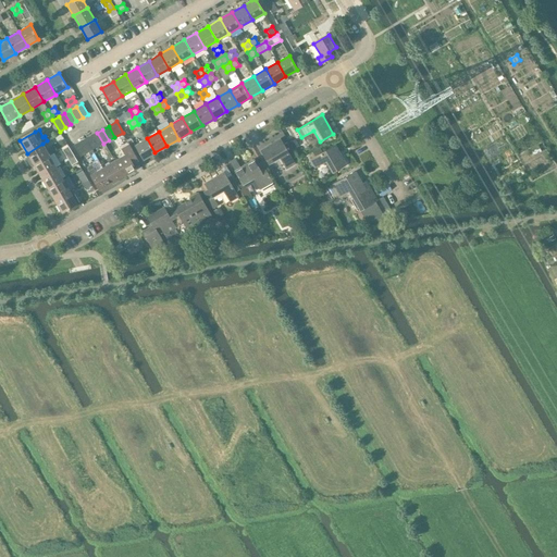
[(97,133),(91,136),(98,147),(103,144),(97,133)]
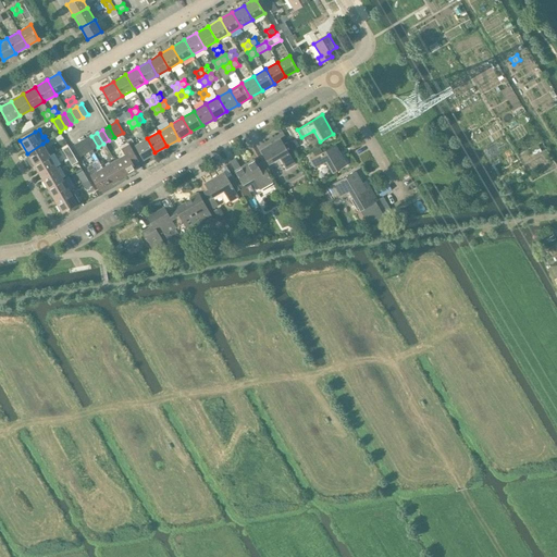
[(91,136),(85,139),(91,150),(98,147),(91,136)]
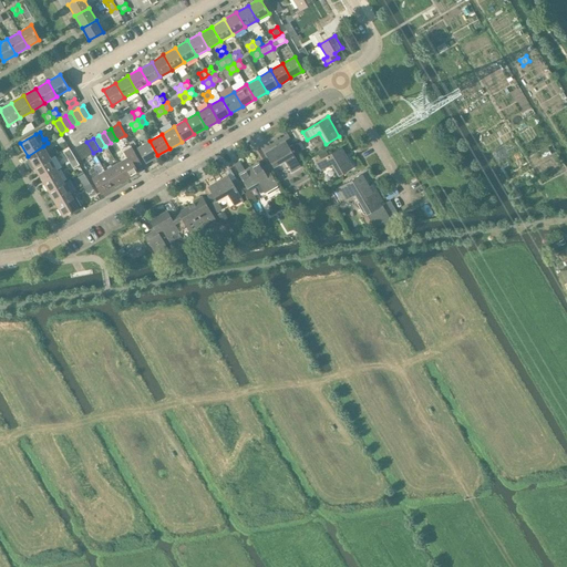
[(157,155),(150,141),(137,148),(146,163),(157,155)]
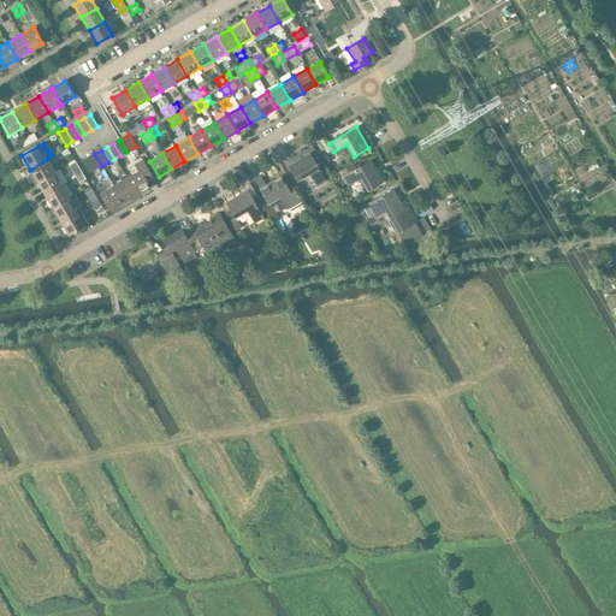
[(94,154),(88,158),(95,170),(101,166),(94,154)]
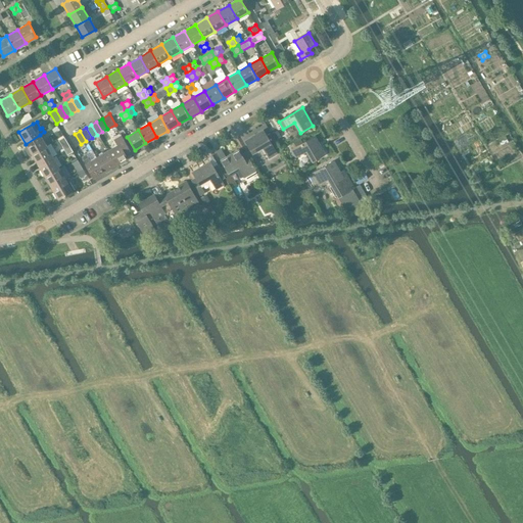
[(274,141),(272,137),(270,137),(269,135),(266,137),(263,131),(245,141),(252,153),(263,147),(269,158),(276,154),(274,149),(278,147),(274,141)]
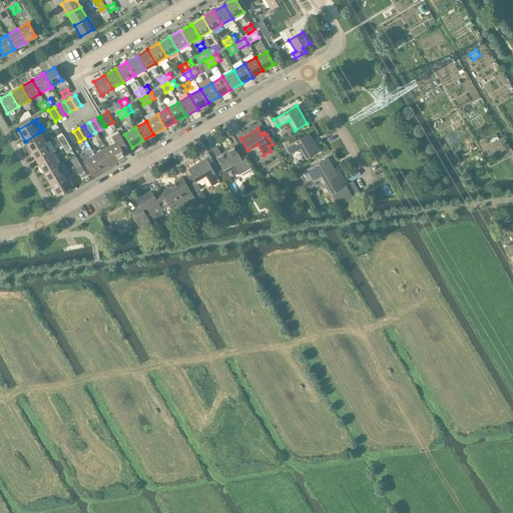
[(273,128),(267,132),(270,138),(276,134),(273,128)]
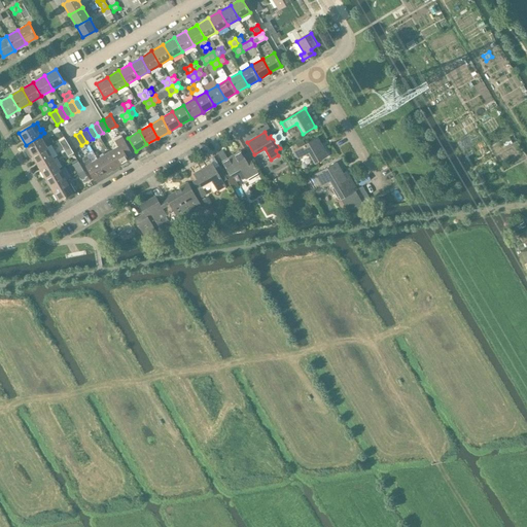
[(81,145),(75,135),(70,138),(76,148),(81,145)]
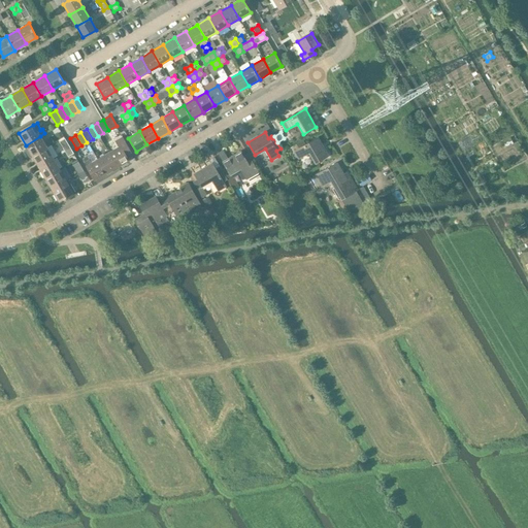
[(32,156),(46,147),(40,136),(26,145),(28,149),(25,151),(29,157),(32,156)]
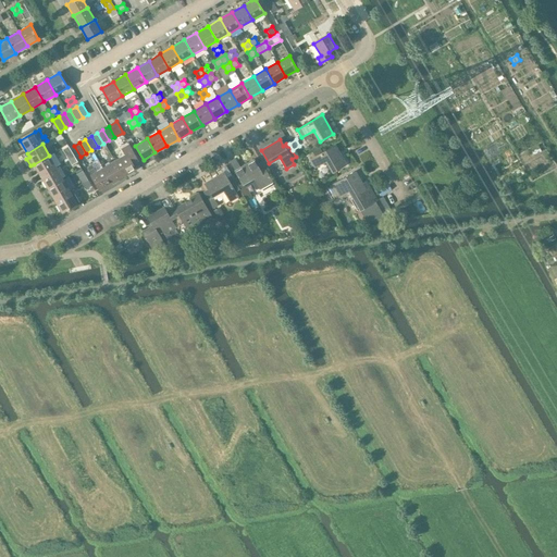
[(125,155),(114,160),(124,176),(135,169),(136,169),(133,163),(138,160),(130,145),(122,149),(125,155)]
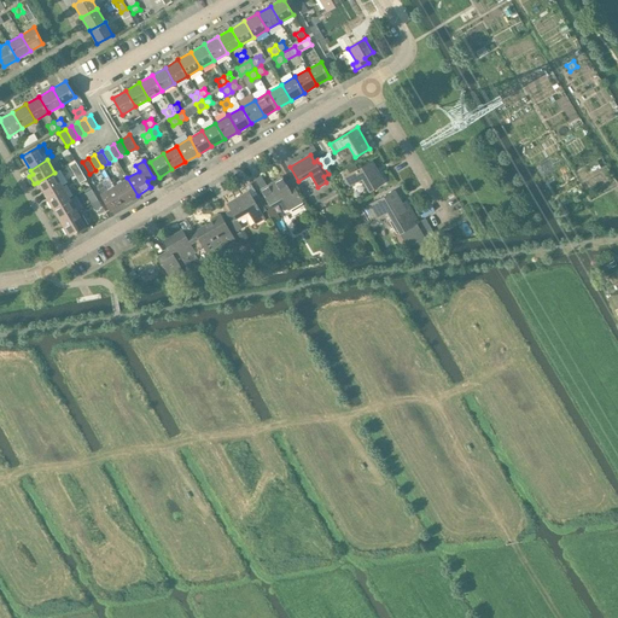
[(73,172),(76,178),(82,174),(79,168),(75,162),(69,165),(73,172)]
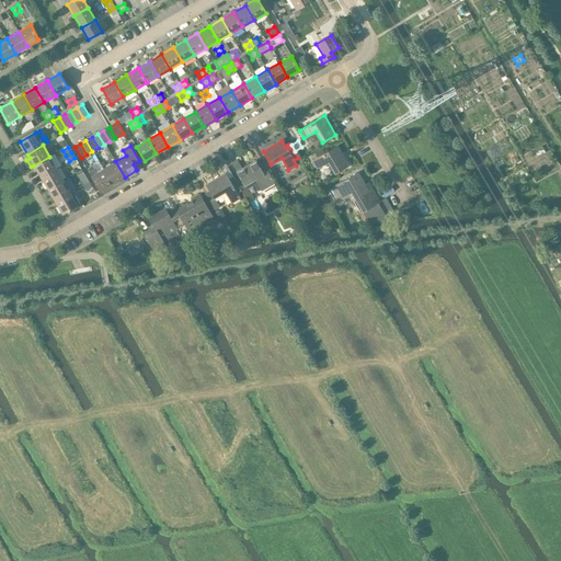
[(336,147),(312,161),(317,168),(328,161),(335,173),(348,165),(336,147)]
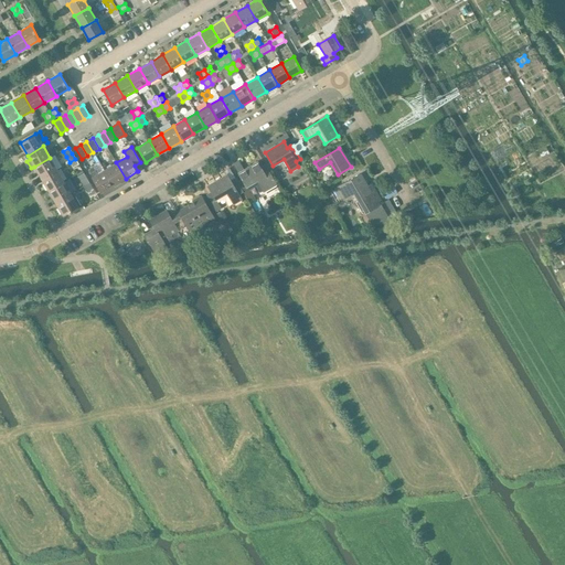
[(545,148),(537,151),(541,158),(548,153),(545,148)]
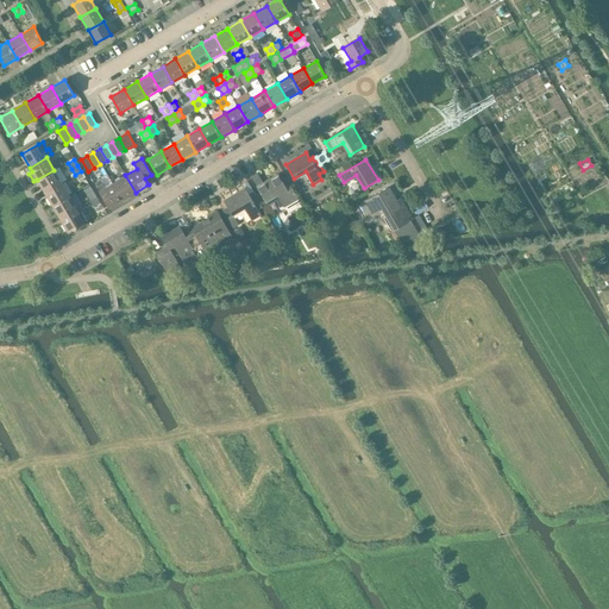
[(37,180),(44,193),(62,183),(54,170),(37,180)]
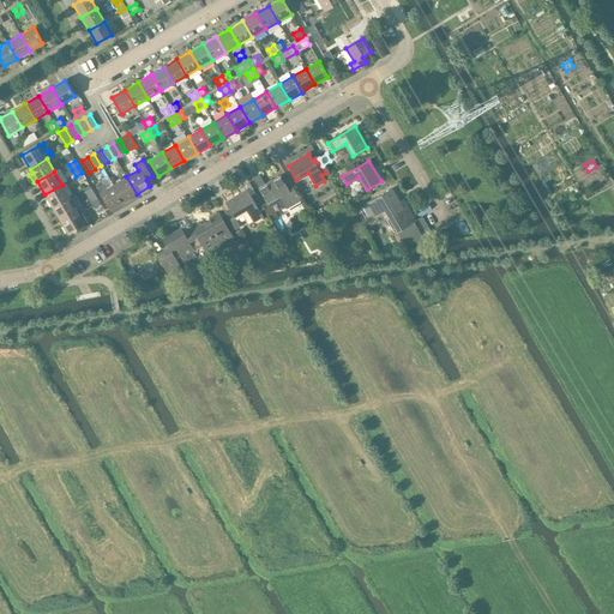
[(126,176),(113,185),(122,202),(137,194),(126,176)]
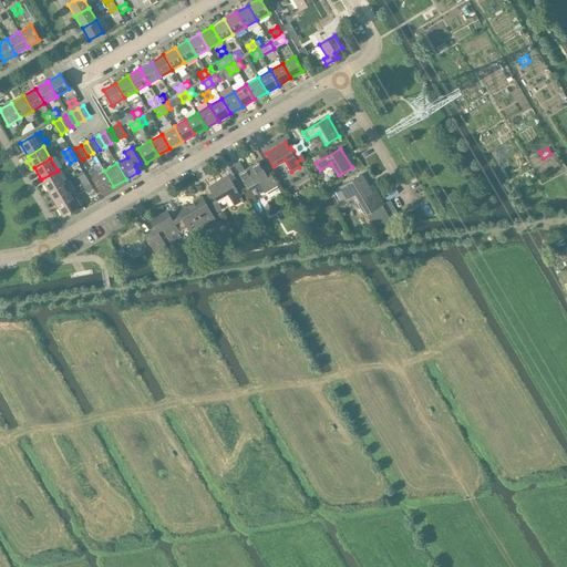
[(243,179),(237,183),(243,191),(258,181),(265,192),(278,185),(267,165),(261,168),(258,163),(239,174),(243,179)]
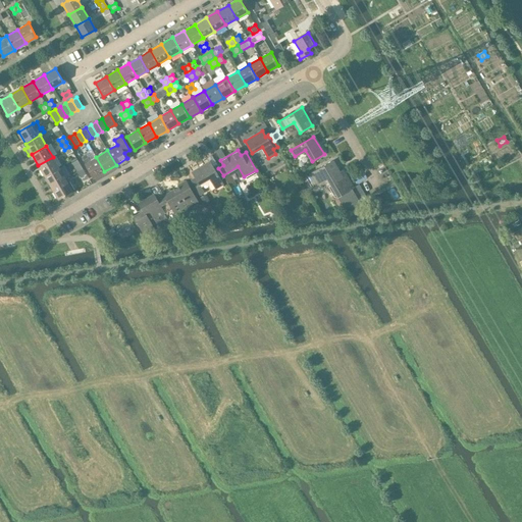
[(38,165),(45,176),(59,168),(53,157),(38,165)]
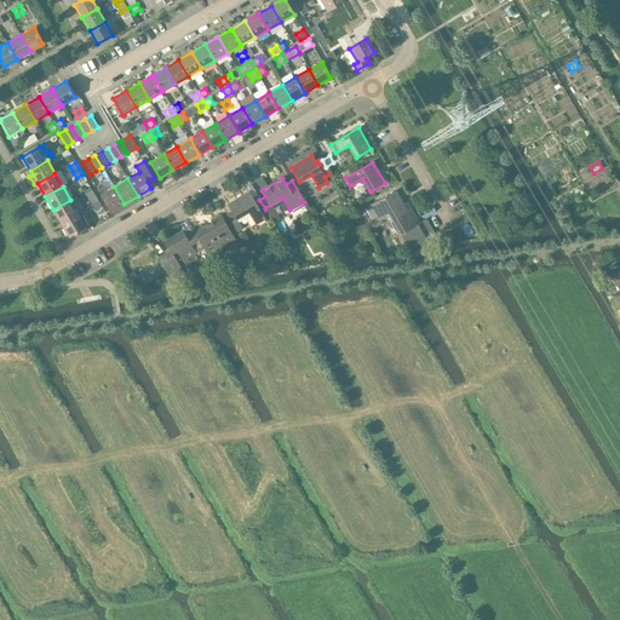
[(104,187),(98,190),(101,194),(112,212),(124,204),(114,187),(107,191),(104,187)]
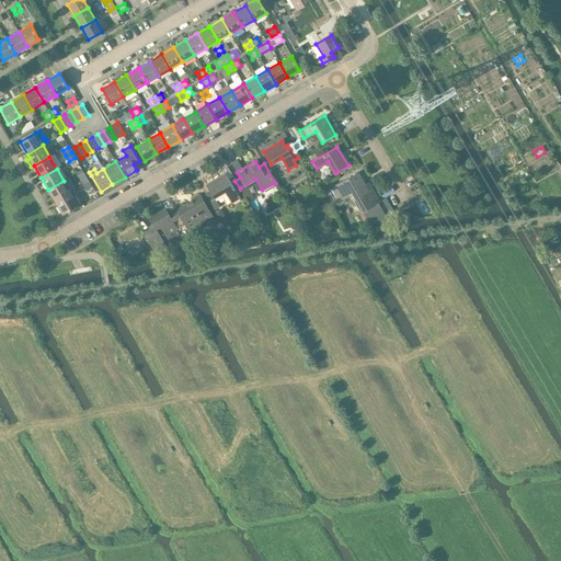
[(83,172),(77,175),(80,180),(83,185),(89,182),(86,176),(83,172)]
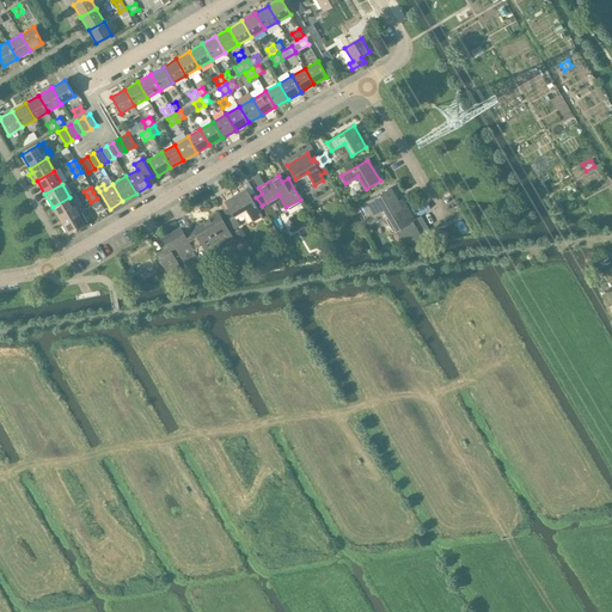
[(390,188),(363,204),(371,216),(383,209),(396,231),(402,242),(411,236),(415,242),(422,240),(411,221),(414,220),(402,200),(398,202),(390,188)]
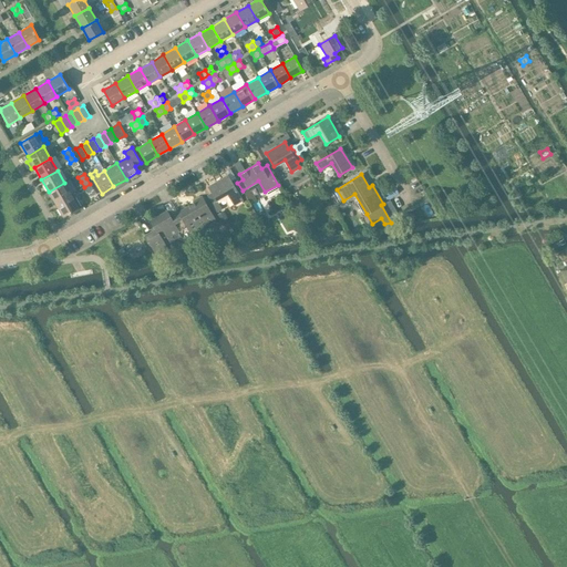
[(241,200),(239,196),(244,193),(243,191),(237,183),(236,178),(230,182),(227,176),(208,187),(212,193),(207,196),(217,213),(222,209),(216,199),(227,194),(234,205),(241,200)]
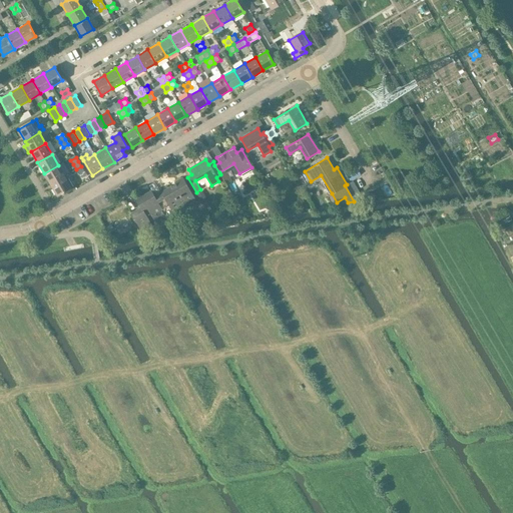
[(44,173),(50,184),(64,175),(58,165),(44,173)]
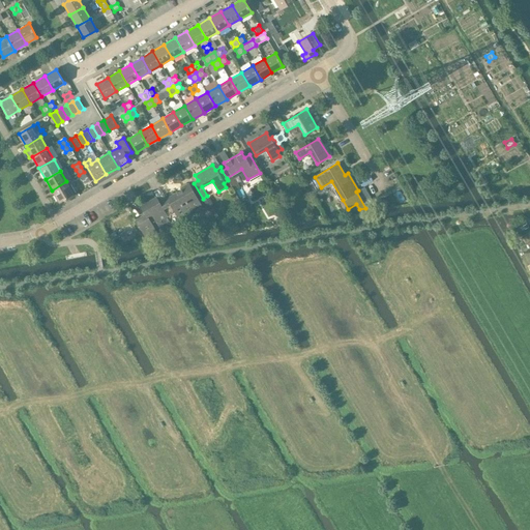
[(488,183),(483,177),(478,180),(481,186),(488,183)]
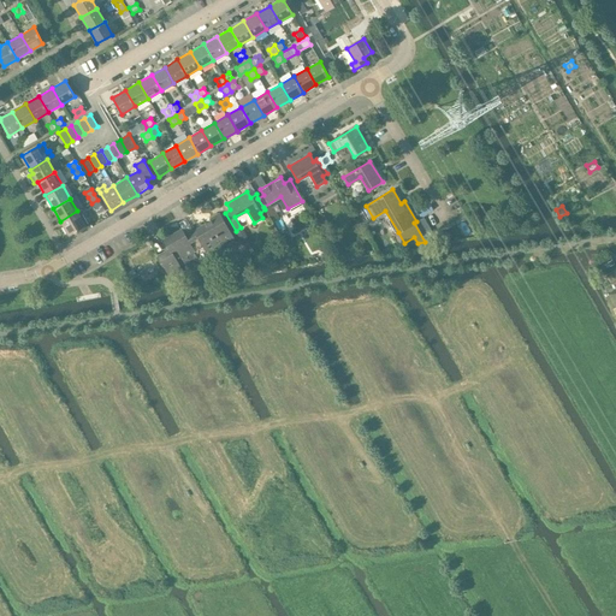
[(77,211),(60,221),(69,235),(75,231),(75,232),(77,231),(78,234),(89,226),(80,209),(77,211)]
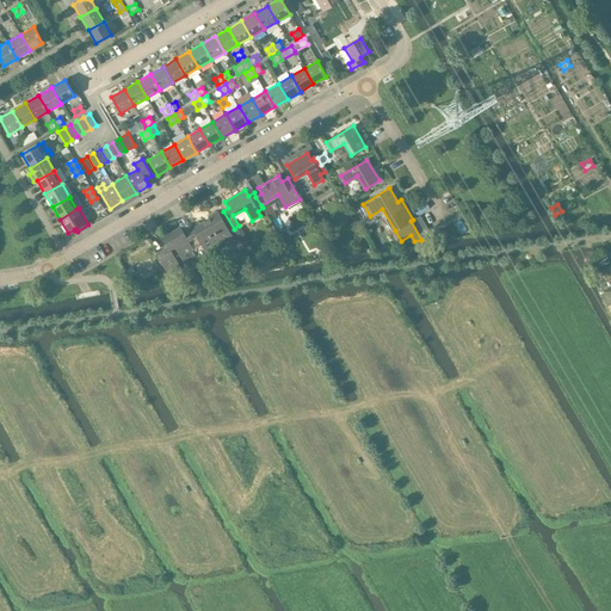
[(156,253),(166,271),(178,264),(176,260),(202,245),(205,251),(227,238),(230,242),(234,241),(217,213),(208,218),(209,220),(183,234),(179,228),(165,236),(168,240),(165,242),(167,247),(161,251),(156,253)]
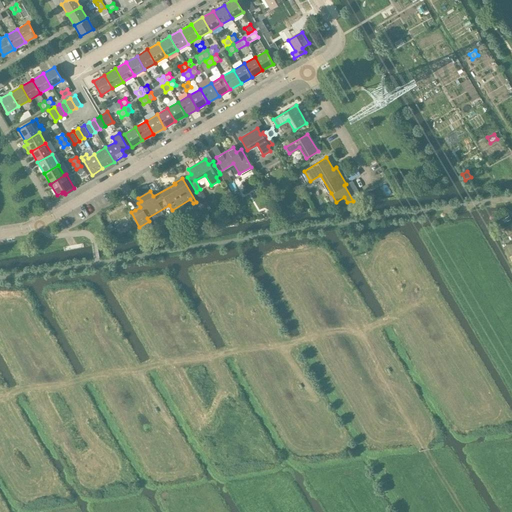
[(196,204),(200,211),(205,208),(201,201),(196,204)]
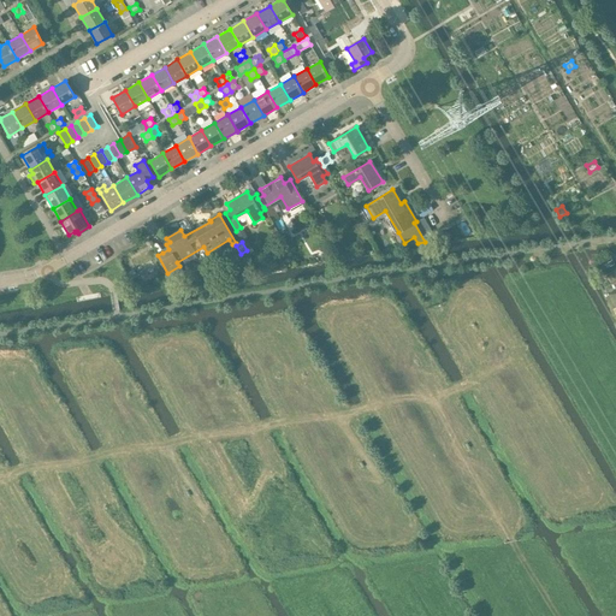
[(137,278),(134,270),(126,273),(131,282),(137,278)]
